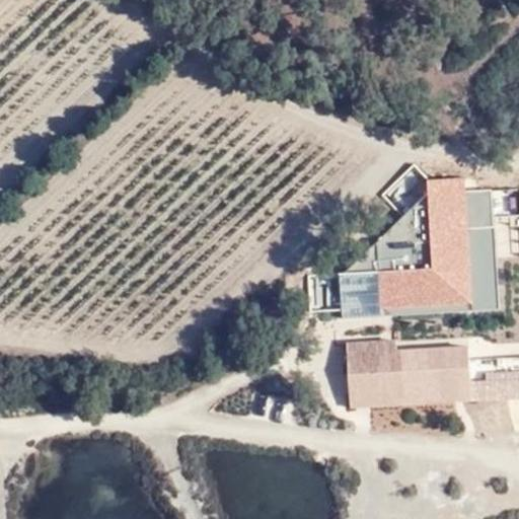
[(464,178),(426,180),(431,269),(378,273),(381,317),(498,310),(491,191),(464,192),(464,178)]
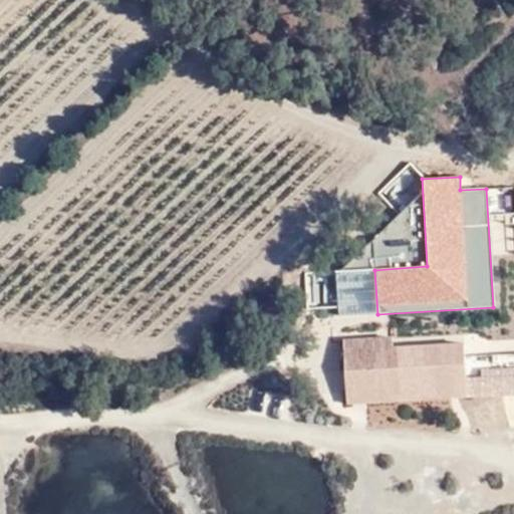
[(370,350),(393,349),(393,338),(370,340),(370,350)]
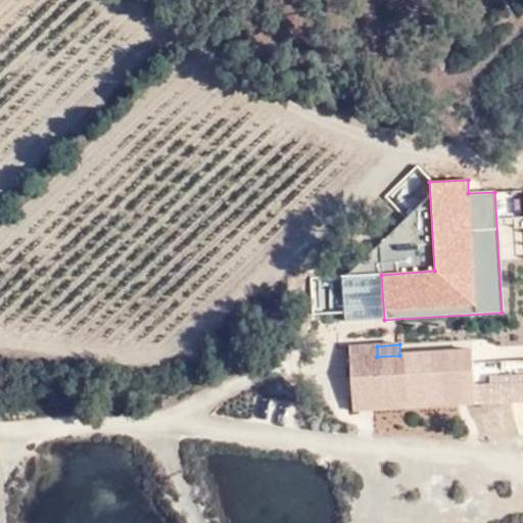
[(474,391),(476,403),(522,402),(522,373),(490,376),(489,385),(475,385),(474,350),(399,355),(377,357),(377,346),(349,347),(353,398),(474,391)]
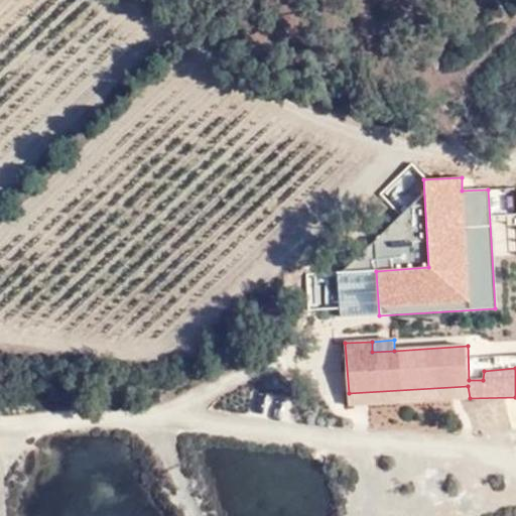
[(515,344),(494,344),(494,358),(515,358),(515,344)]
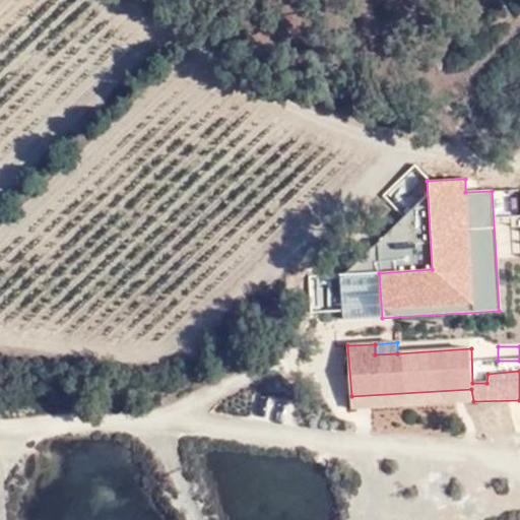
[(454,402),(473,401),(471,389),(351,396),(351,408),(454,402)]
